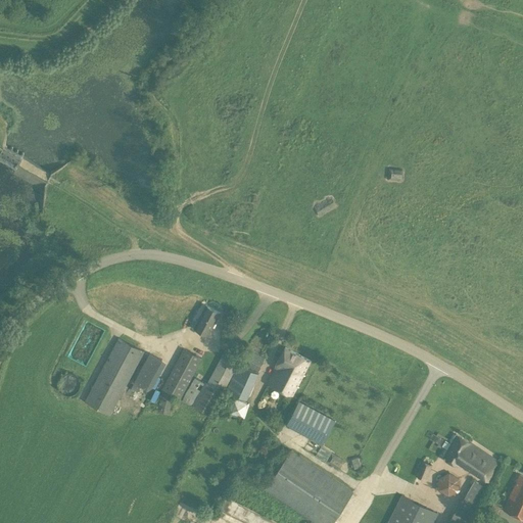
[(42,7),(39,0),(25,0),(30,11),(42,7)]
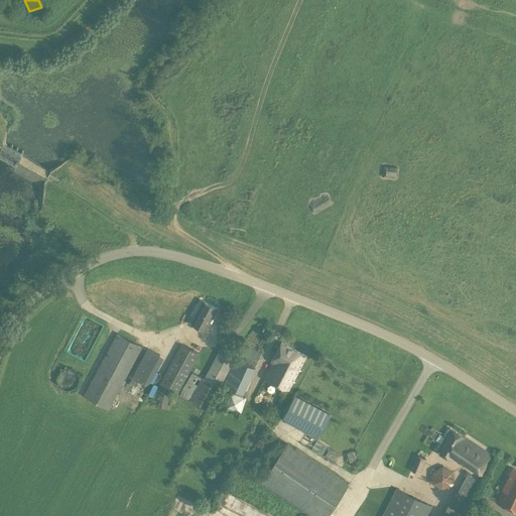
[(386,170),(386,180),(397,181),(398,171),(386,170)]
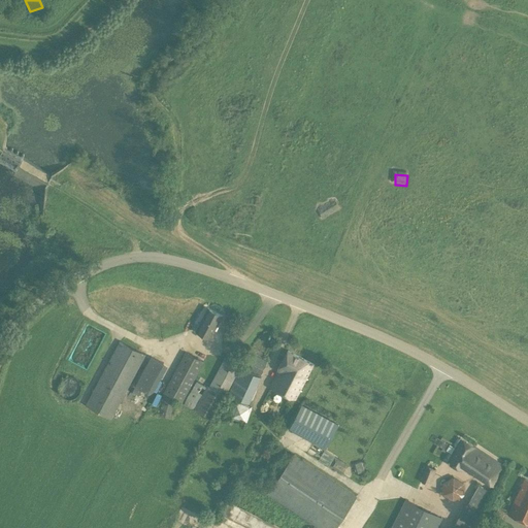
[(324,222),(340,211),(333,200),(317,211),(324,222)]
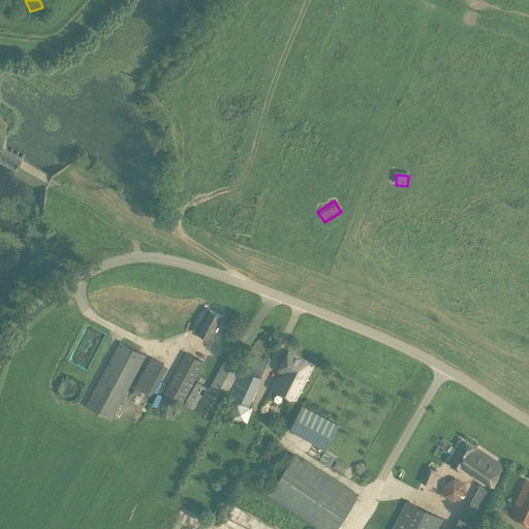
[(209,308),(196,331),(211,338),(222,316),(209,308)]
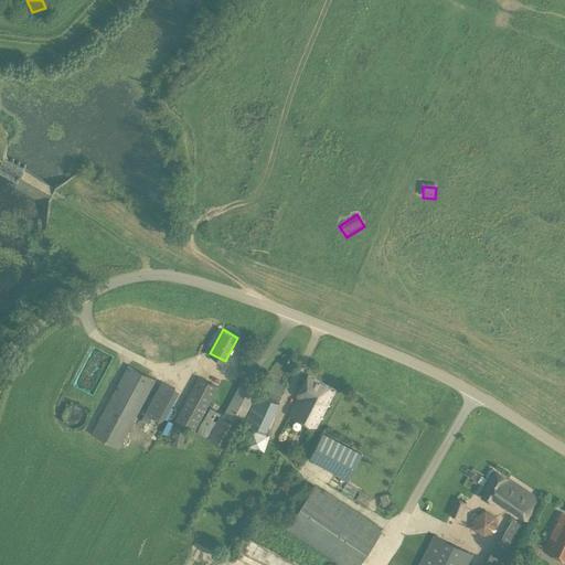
[(129,364),(92,433),(119,447),(156,379),(129,364)]
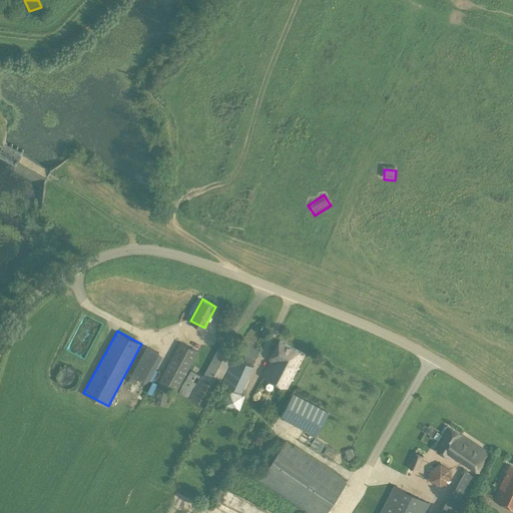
[(180,342),(159,381),(177,389),(197,351),(180,342)]
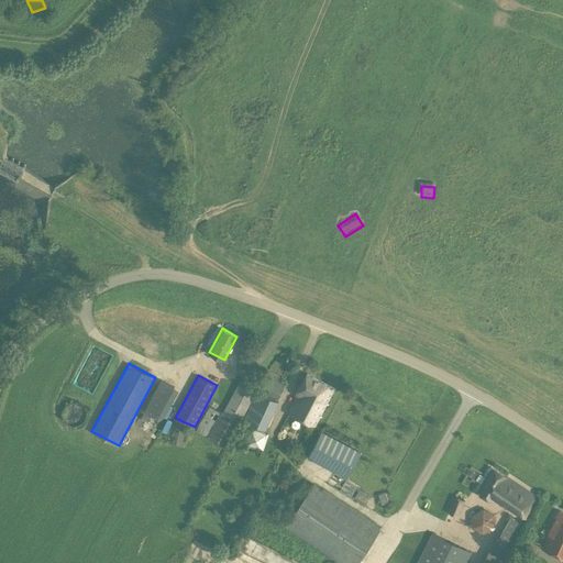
[(298,395),(289,412),(315,424),(333,388),(307,375),(297,394),(298,395)]
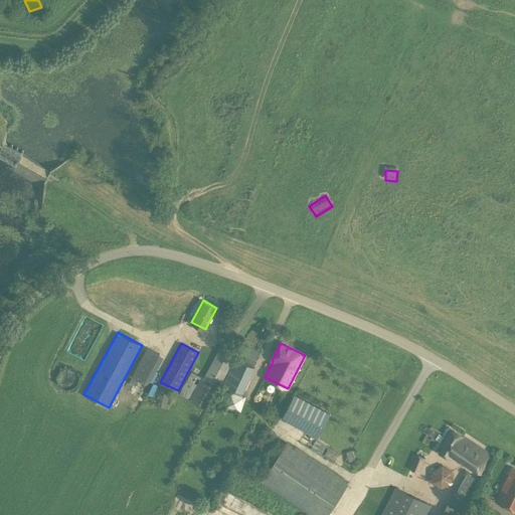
[(243,344),(238,356),(255,364),(261,352),(243,344)]
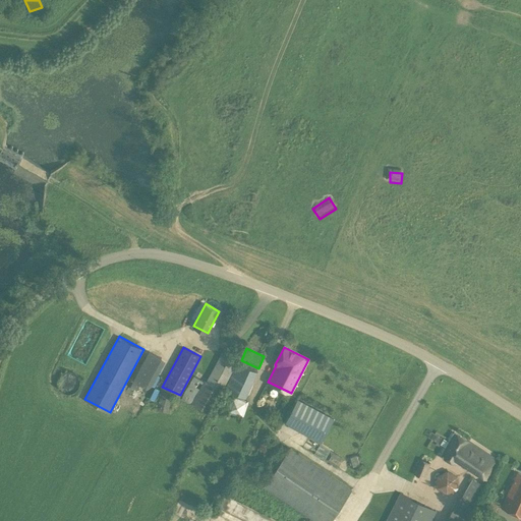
[(149,352),(128,388),(135,392),(139,385),(149,390),(165,360),(149,352)]
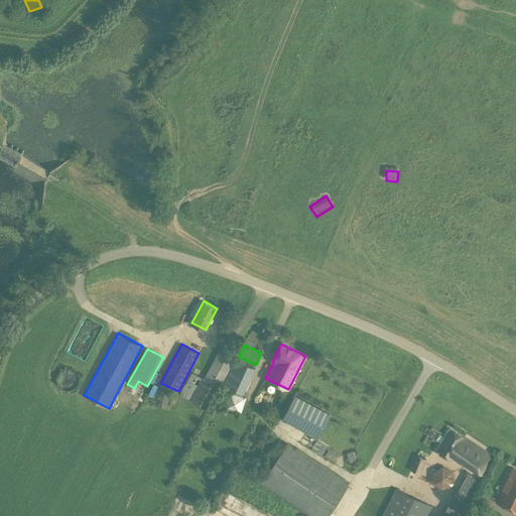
[(203,377),(190,400),(208,408),(236,356),(220,349),(205,378),(203,377)]
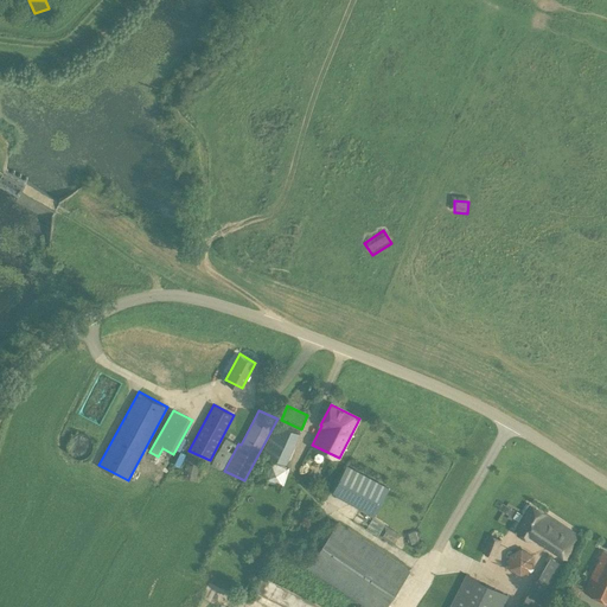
[(276,421),(262,452),(286,462),(300,432),(276,421)]
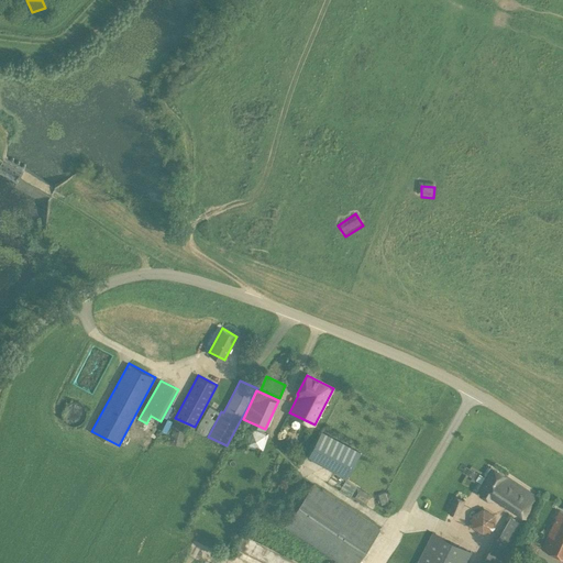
[(62,411),(62,412),(62,414),(62,415),(62,416),(63,417),(63,419),(64,419),(65,420),(65,421),(66,422),(67,422),(68,423),(69,423),(70,424),(72,424),(73,424),(75,424),(76,424),(77,424),(78,423),(79,423),(80,422),(83,421),(84,420),(85,419),(85,418),(85,417),(86,416),(86,415),(86,412),(86,411),(86,410),(86,409),(85,408),(85,407),(84,406),(83,405),(81,403),(80,403),(79,401),(78,401),(77,400),(76,400),(75,400),(74,400),(72,400),(70,401),(69,401),(68,401),(67,403),(66,404),(65,405),(64,405),(64,406),(63,407),(63,408),(62,409),(62,410),(62,411)]
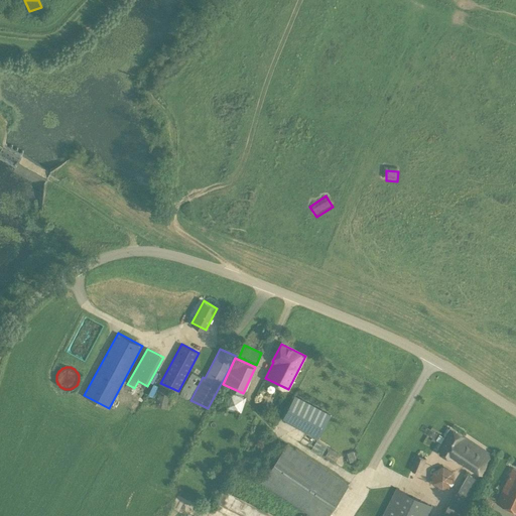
[(190,400),(203,377),(192,372),(179,394),(190,400)]
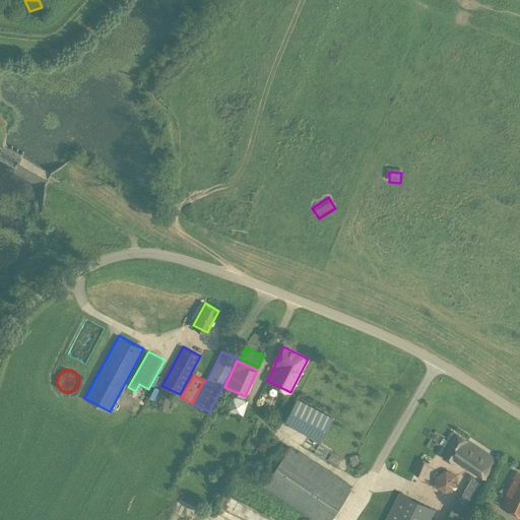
[(155,404),(155,407),(157,407),(156,409),(168,411),(172,392),(160,390),(160,392),(158,392),(157,394),(159,395),(157,405),(155,404)]
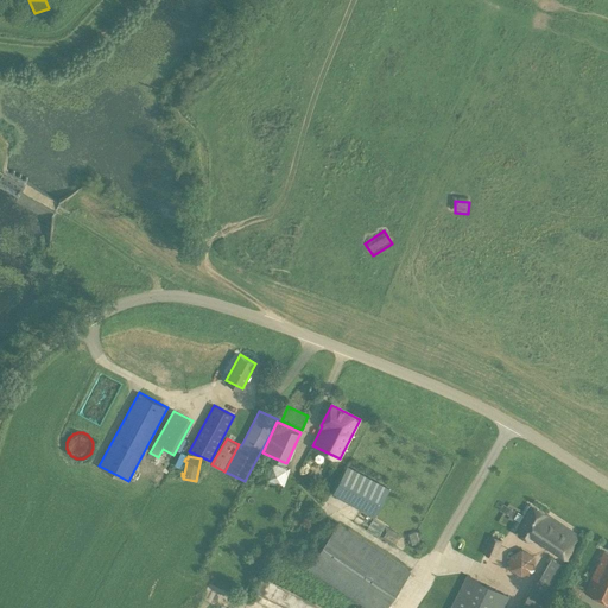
[(290,469),(271,462),(264,482),(283,489),(290,469)]
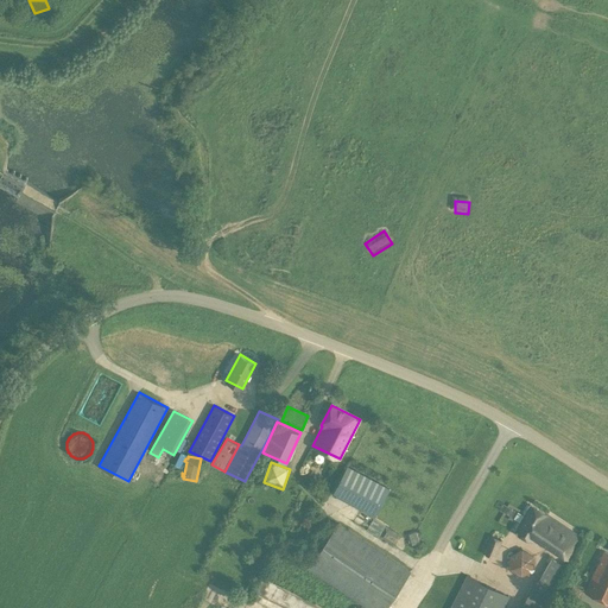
[(347,464),(333,493),(375,515),(390,487),(347,464)]
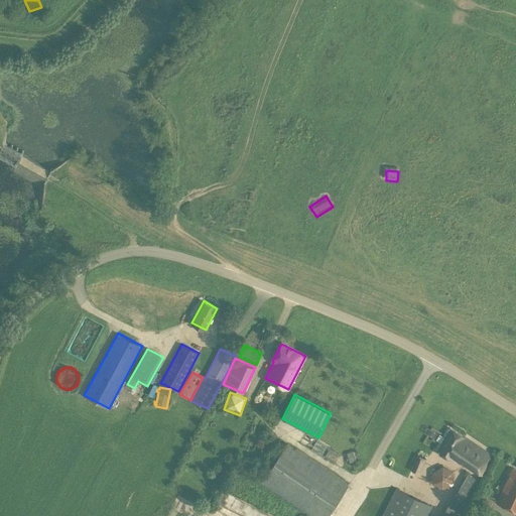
[(448,428),(436,449),(452,460),(456,456),(483,474),(486,469),(491,461),(493,456),(448,428)]
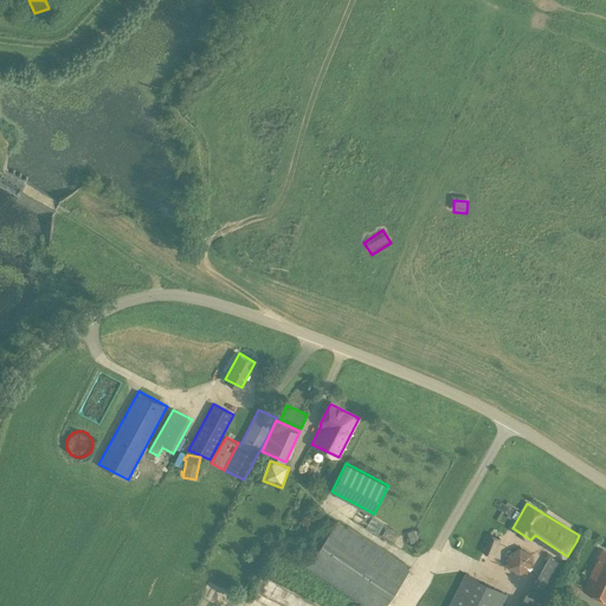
[(337,521),(308,566),(367,605),(384,605),(408,569),(337,521)]
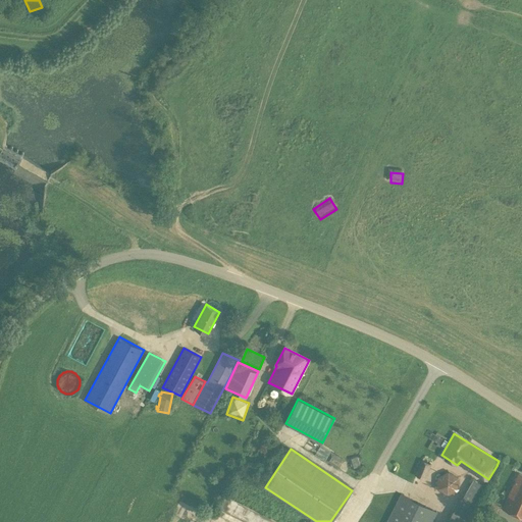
[(345,462),(332,454),(326,463),(338,471),(345,462)]
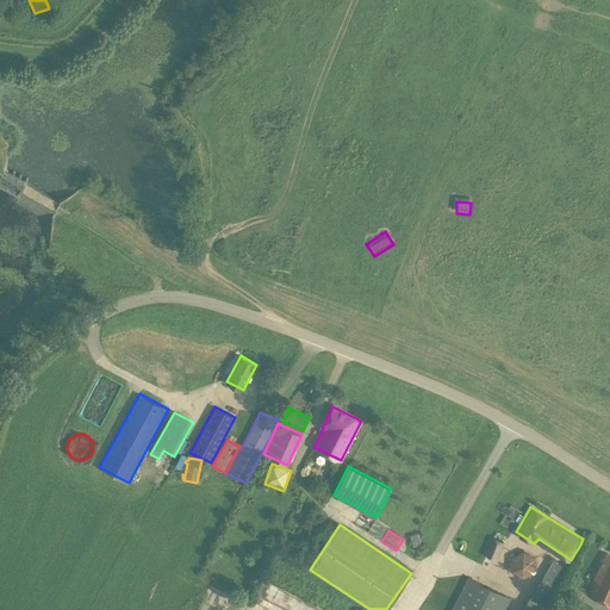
[(414,548),(424,545),(419,531),(409,535),(414,548)]
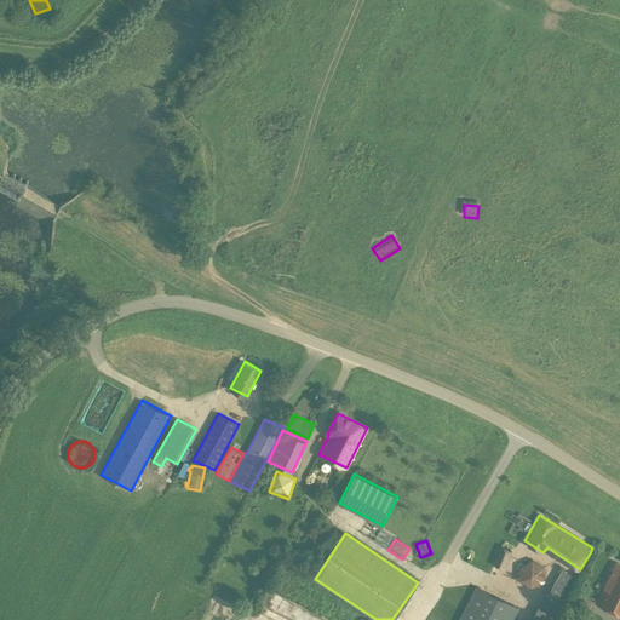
[(501,545),(493,563),(505,568),(512,550),(501,545)]
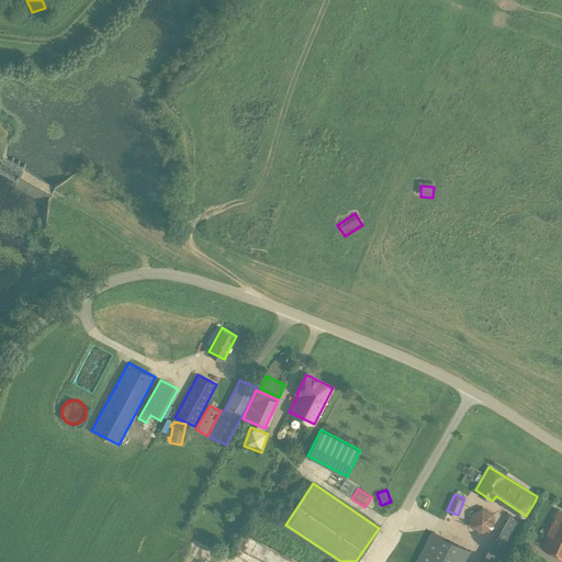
[(496,512),(473,507),(470,527),(493,531),(496,512)]
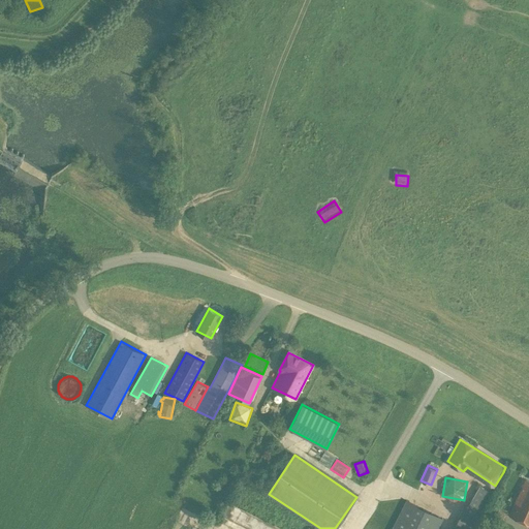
[(515,502),(509,515),(528,523),(528,480),(526,479),(516,502),(515,502)]
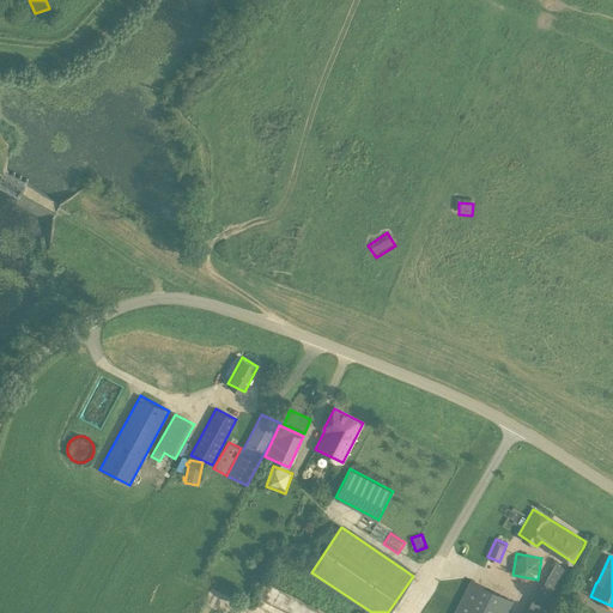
[(539,587),(525,612),(546,612),(570,571),(554,563),(541,586),(539,587)]
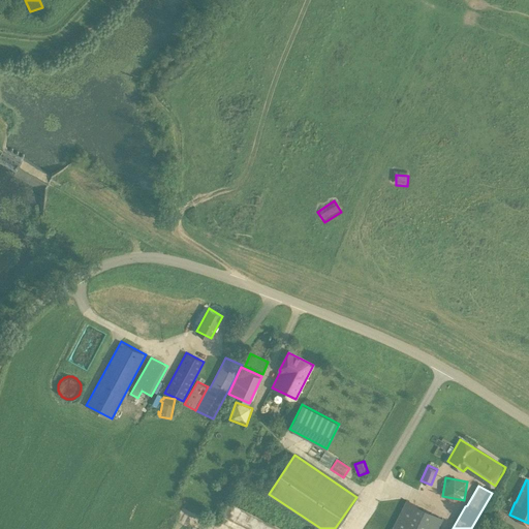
[(406,501),(392,528),(437,528),(442,519),(406,501)]
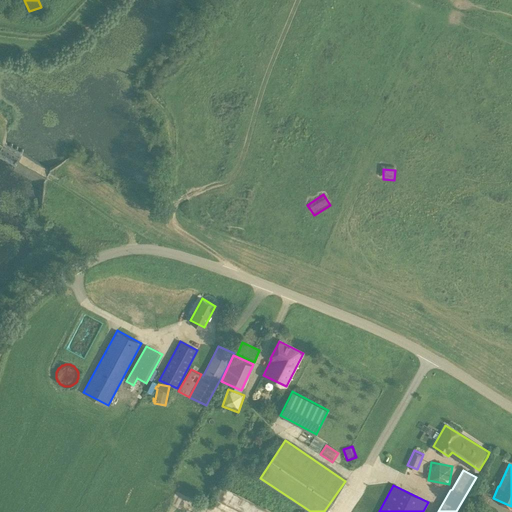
[(275,511),(223,488),(217,501),(242,511),(275,511)]
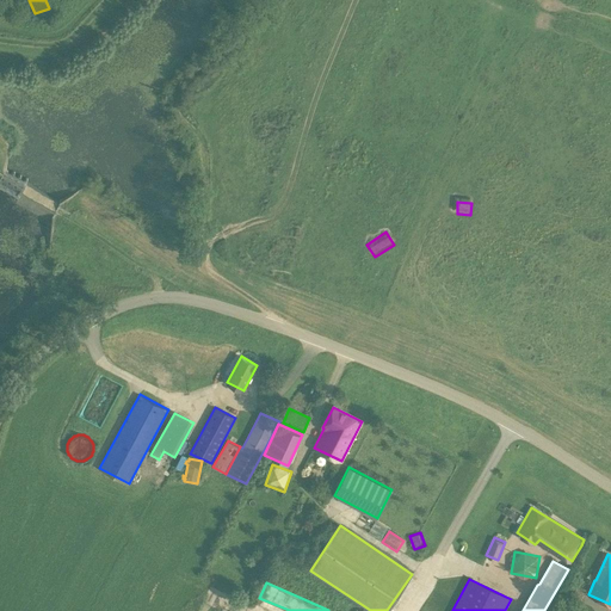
[(578,585),(572,597),(581,600),(586,588),(578,585)]
